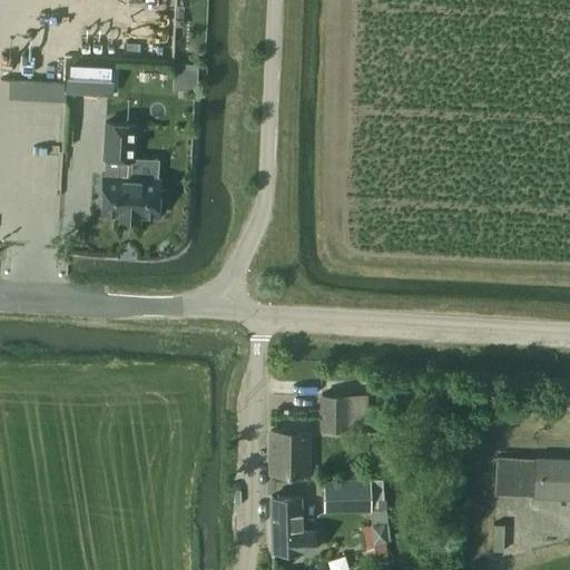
[(8,98),(107,101),(107,82),(8,79),(8,98)]
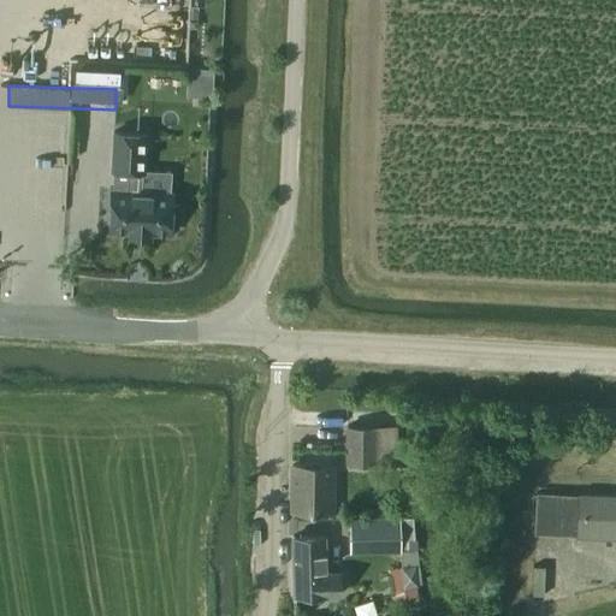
[(111,190),(108,231),(129,232),(129,236),(149,237),(150,234),(171,235),(171,224),(178,224),(179,205),(172,205),(172,193),(141,191),(142,172),(143,172),(146,134),(114,132),(112,171),(114,171),(113,190),(111,190)]
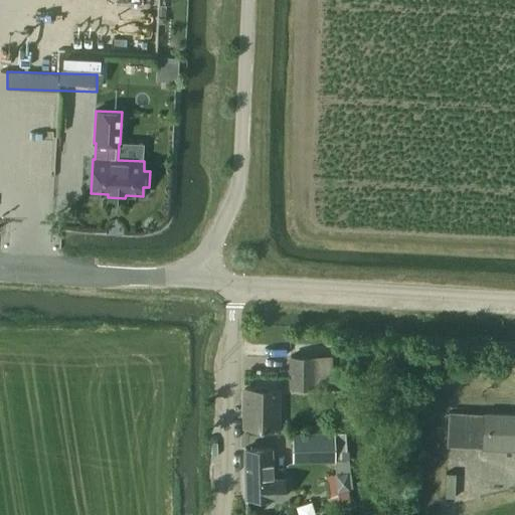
[(333,354),(288,356),(288,387),(333,388),(333,354)]
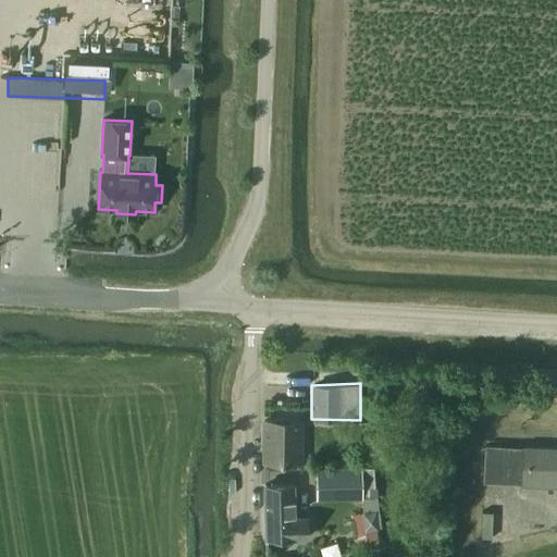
[(263,461),(299,461),(300,420),(263,420),(263,461)]
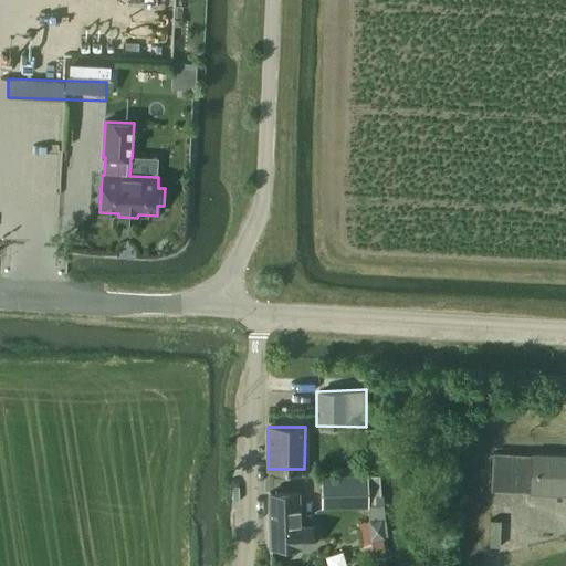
[(494,450),(493,468),(491,490),(528,491),(528,493),(565,494),(565,453),(531,453),(530,465),(510,464),(511,450),(494,450)]
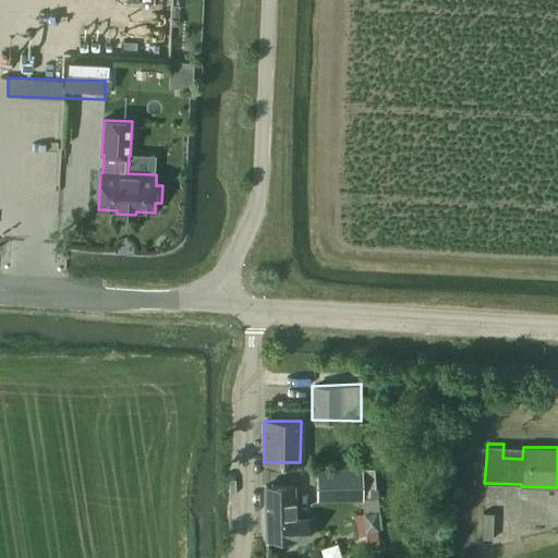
[(363,468),(318,468),(318,497),(364,496),(363,468)]
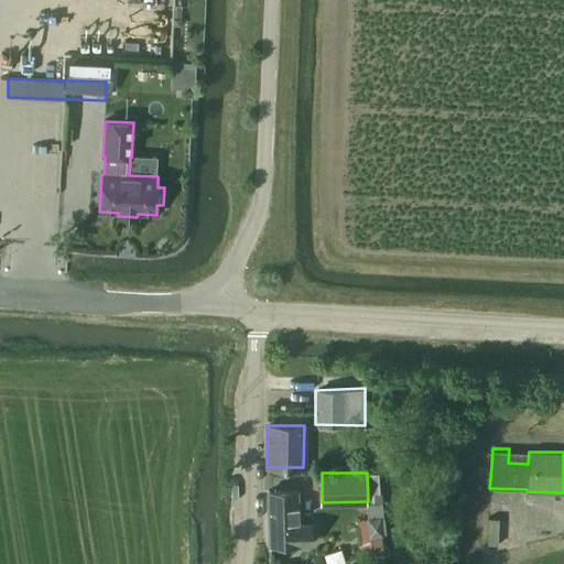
[(268,492),(268,500),(269,544),(312,543),(312,522),(296,523),(295,499),(296,491),(268,492)]
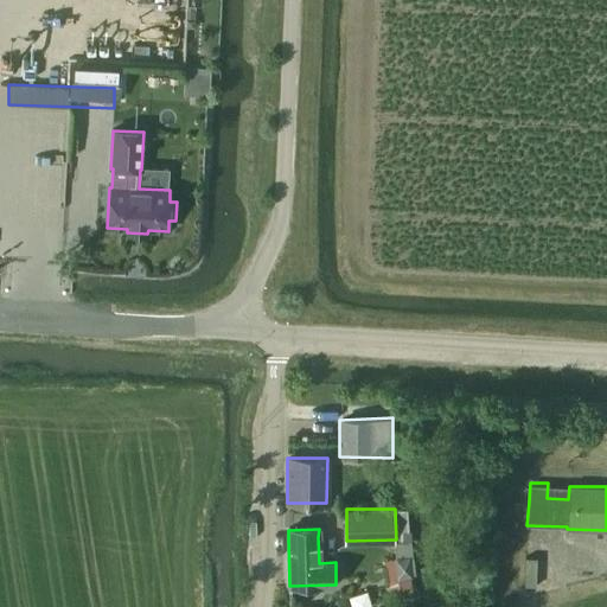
[(411,576),(410,555),(394,556),(394,558),(385,560),(387,576),(397,575),(397,577),(411,576)]
